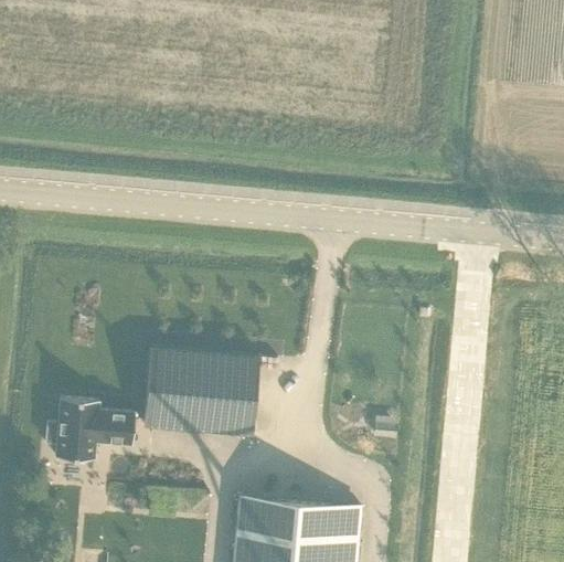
[(323,347),(374,349),(374,328),(325,326),(323,347)]
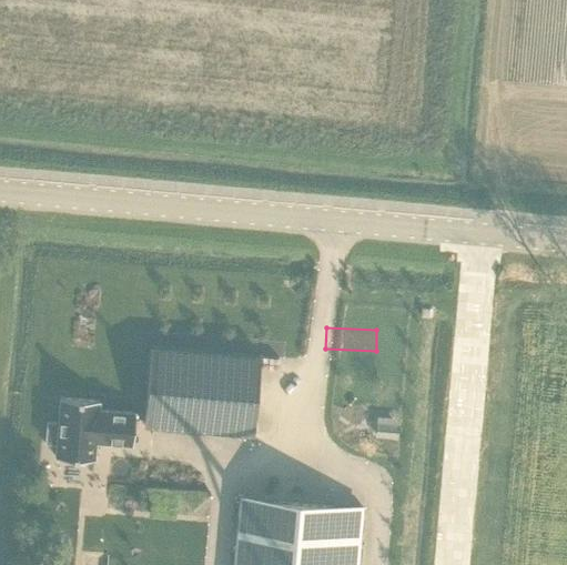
[(151,351),(144,430),(254,439),(261,359),(151,351)]
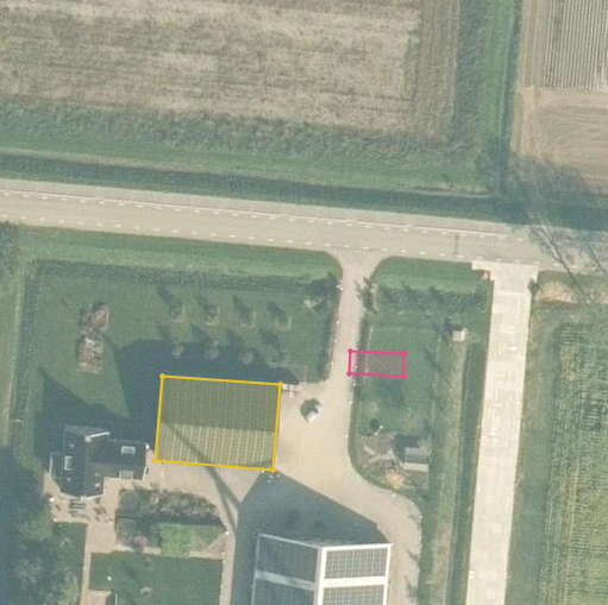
[(52,455),(51,477),(62,478),(61,492),(102,496),(104,477),(144,480),(146,446),(107,442),(107,433),(67,429),(64,457),(52,455)]
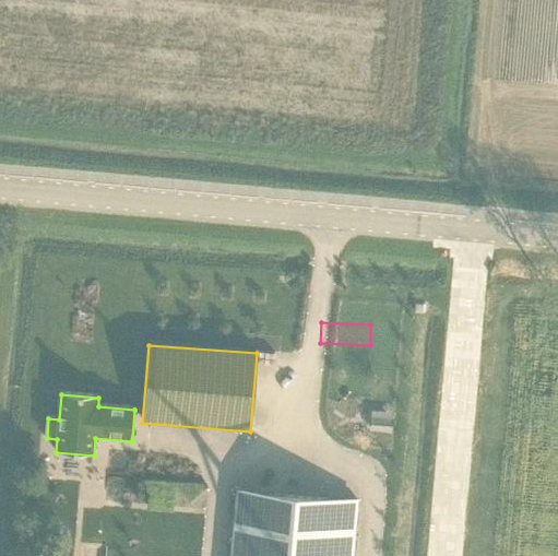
[(358,555),(364,509),(239,497),(233,555),(358,555)]
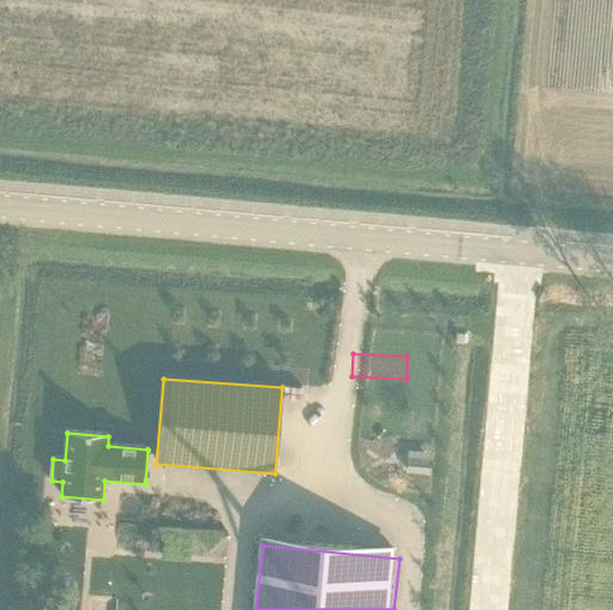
[(172,609),(173,595),(49,596),(49,609),(172,609)]
